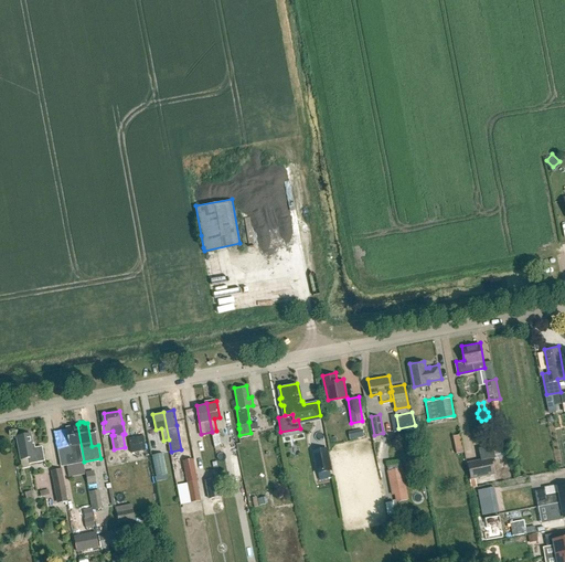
[(84,462),(77,424),(75,425),(73,424),(70,424),(68,426),(66,426),(70,445),(71,445),(72,452),(63,453),(65,465),(84,462)]
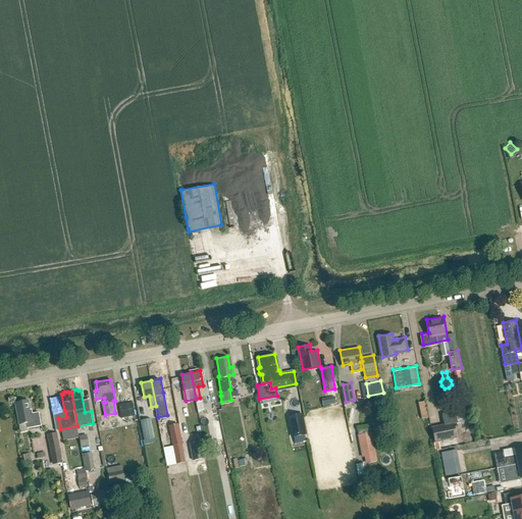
[(31,412),(30,408),(29,399),(16,401),(19,422),(27,421),(28,426),(41,424),(39,411),(31,412)]
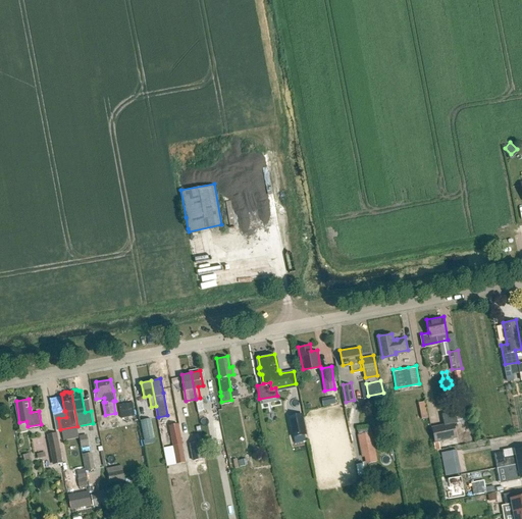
[(121,416),(134,413),(132,400),(118,403),(121,416)]
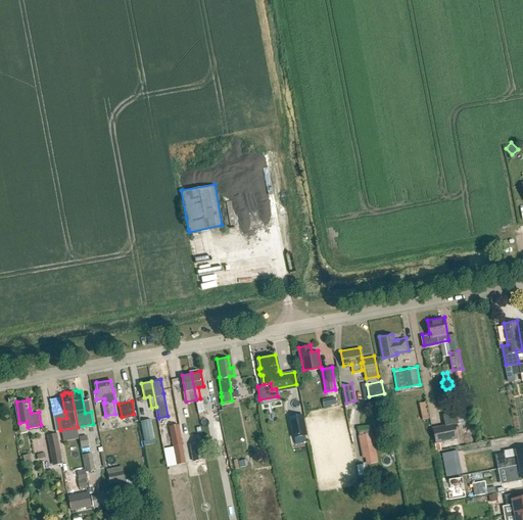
[(442,411),(443,421),(457,420),(456,410),(442,411)]
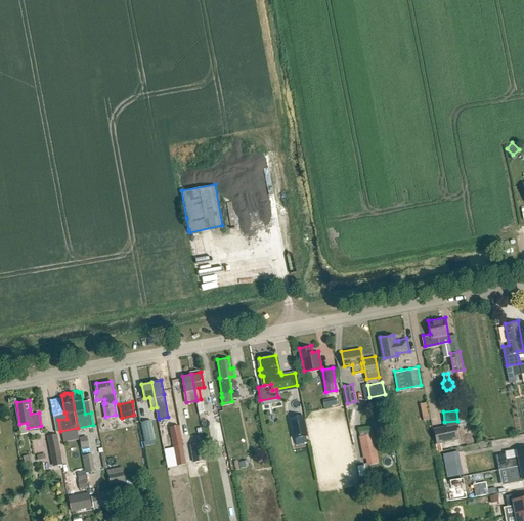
[(292,437),(308,434),(303,413),(288,416),(292,437)]
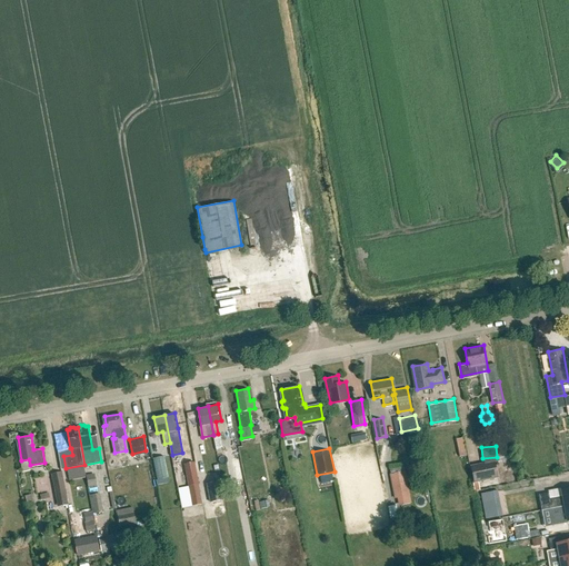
[(157,478),(169,476),(165,454),(153,456),(157,478)]
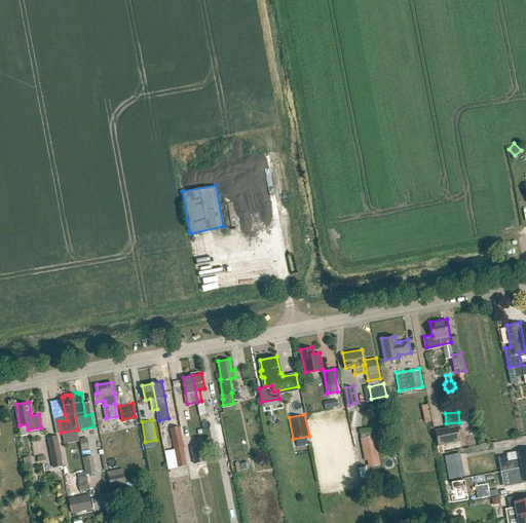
[(438,443),(459,439),(457,424),(435,430),(438,443)]
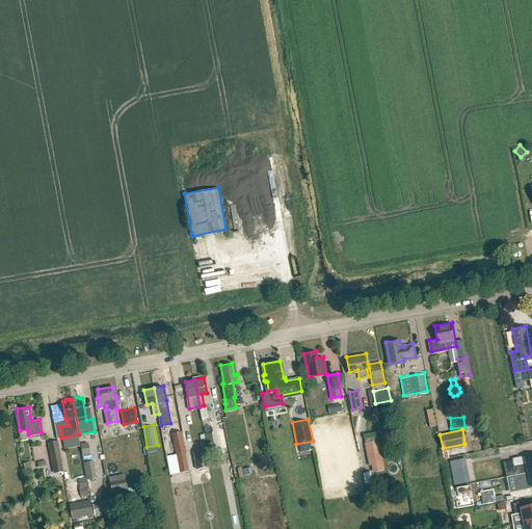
[(177,452),(185,451),(182,430),(173,432),(177,452)]
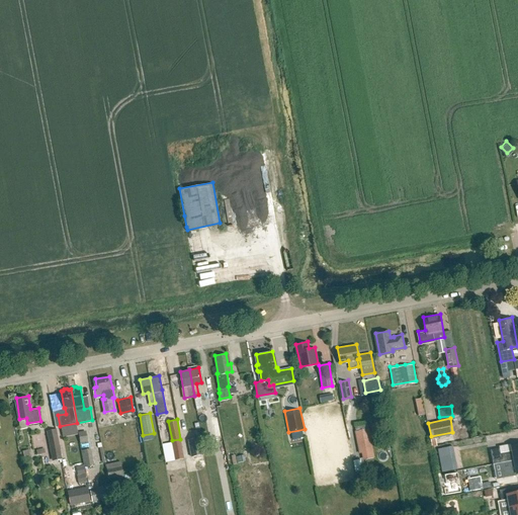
[(57,427),(48,429),(54,458),(63,457),(57,427)]
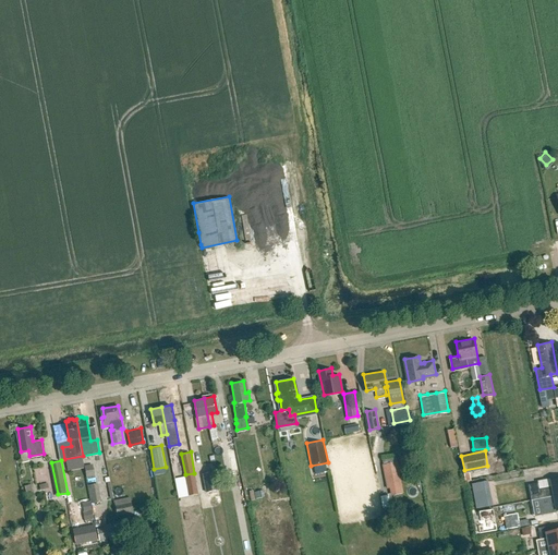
[(396,460),(381,463),(386,487),(400,484),(396,460)]
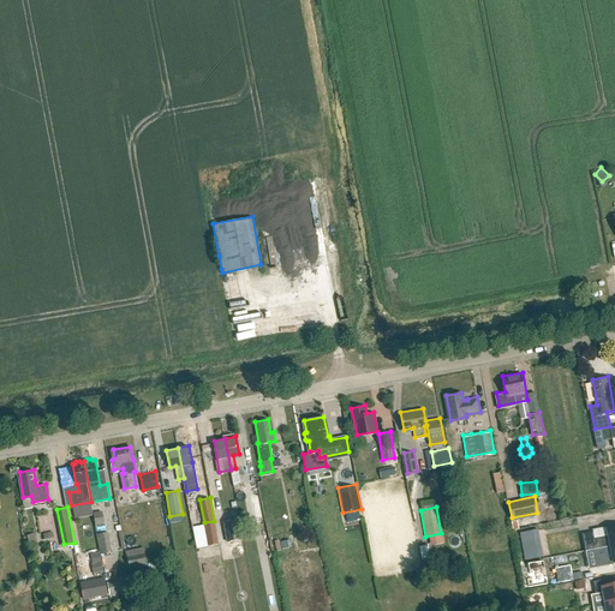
[(224,520),(227,540),(240,538),(237,517),(224,520)]
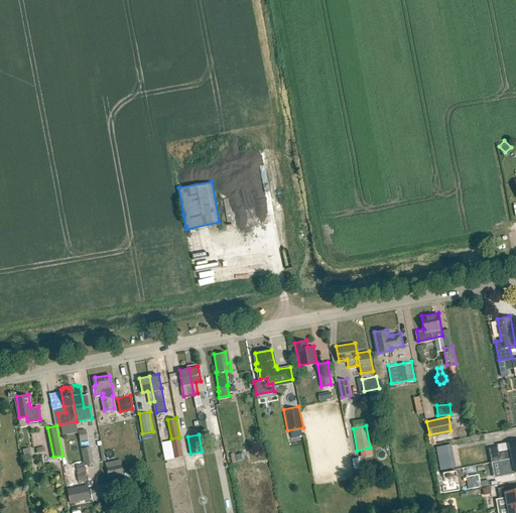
[(179,437),(171,438),(174,457),(183,455),(179,437)]
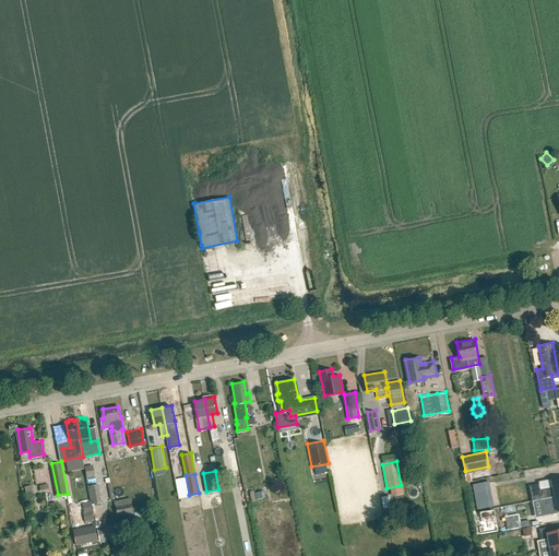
[(539,483),(530,484),(532,499),(540,498),(555,495),(558,494),(558,478),(551,480),(552,485),(540,488),(539,483)]
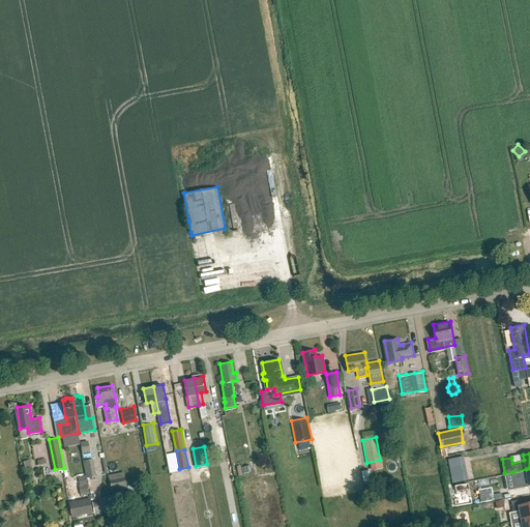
[(87,474),(95,472),(93,458),(85,459),(87,474)]
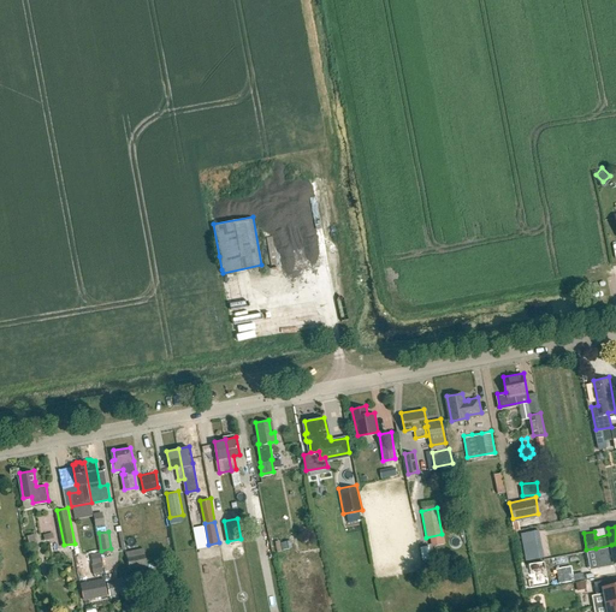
[(522,540),(526,558),(543,556),(539,536),(522,540)]
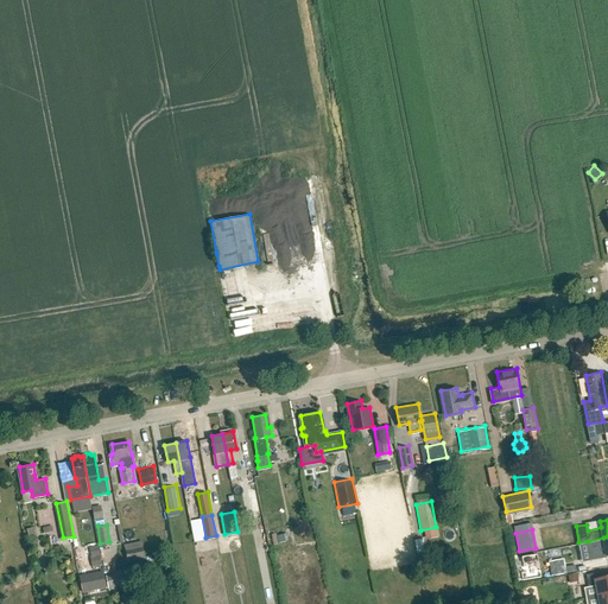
[(607,536),(603,538),(588,541),(591,559),(607,555),(607,554),(607,553),(607,536)]
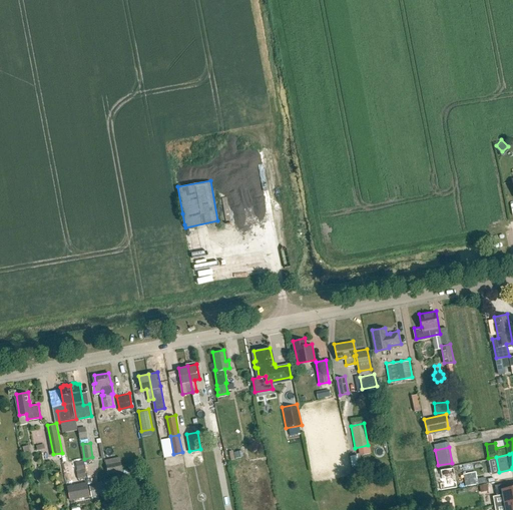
[(108,473),(122,470),(119,455),(105,458),(108,473)]
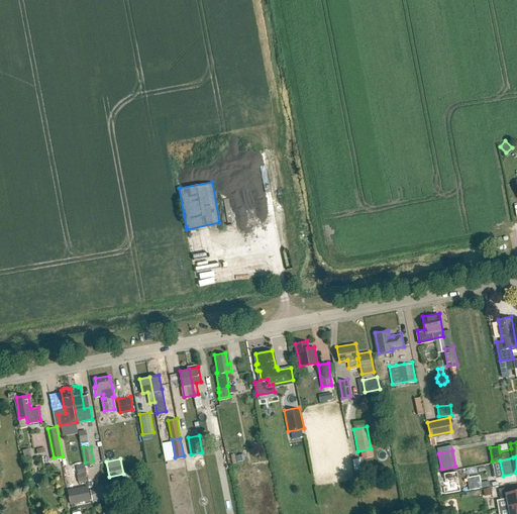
[(76,461),(77,479),(85,478),(84,461),(76,461)]
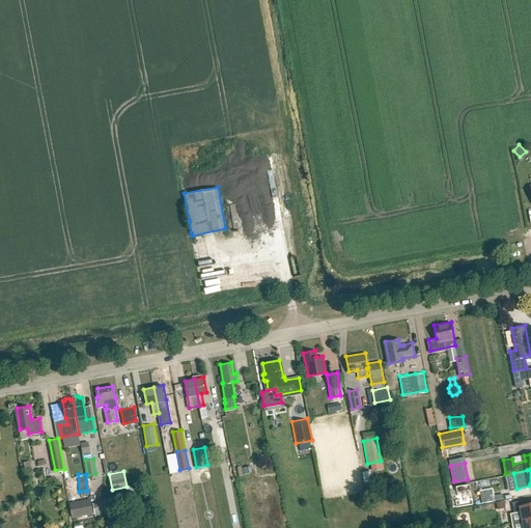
[(473,503),(470,482),(455,484),(457,498),(455,498),(456,505),(473,503)]
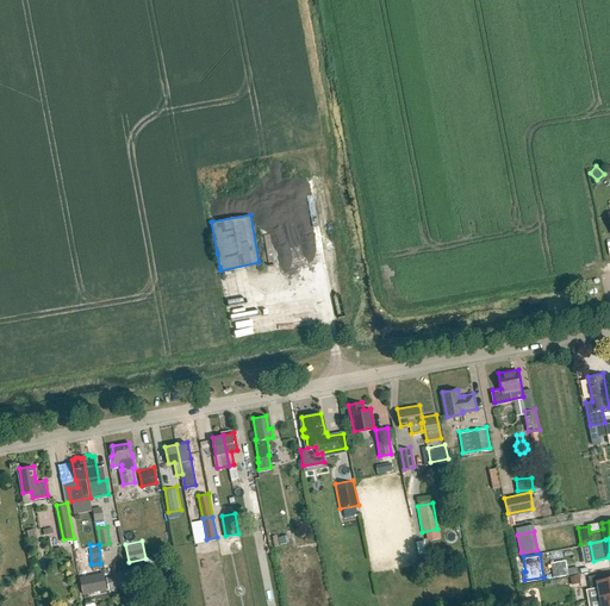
[(125,570),(106,573),(107,586),(128,583),(125,570)]
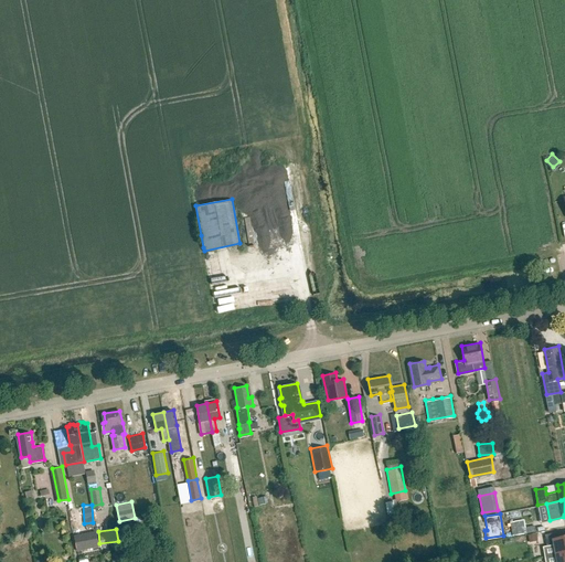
[(555,553),(564,551),(564,536),(563,537),(561,530),(545,533),(547,545),(554,544),(555,553)]
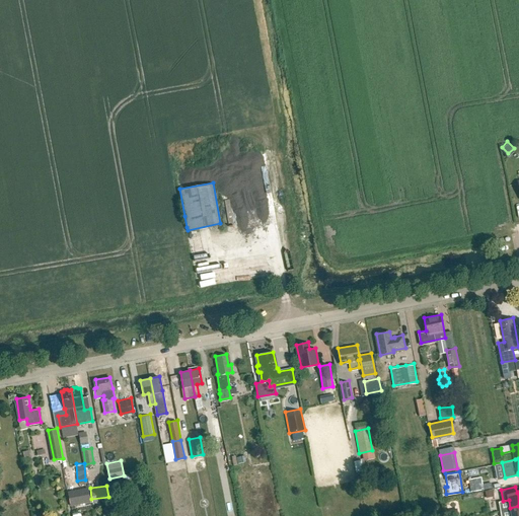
[(518,515),(518,506),(510,508),(511,515),(518,515)]
